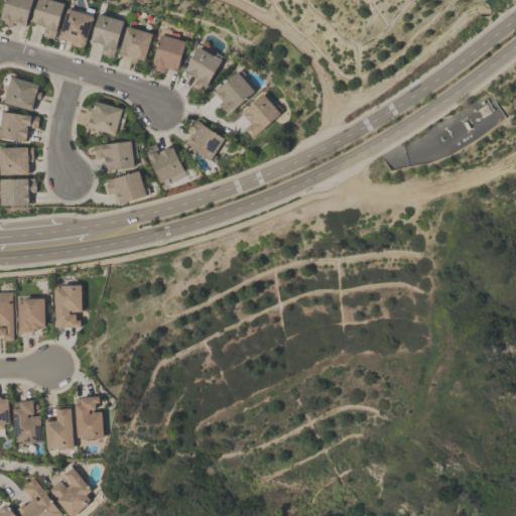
[(30,0),(23,25),(11,22),(10,26),(8,25),(8,26),(2,24),(1,22),(0,22),(1,16),(0,16),(0,9),(3,0),(30,0)]
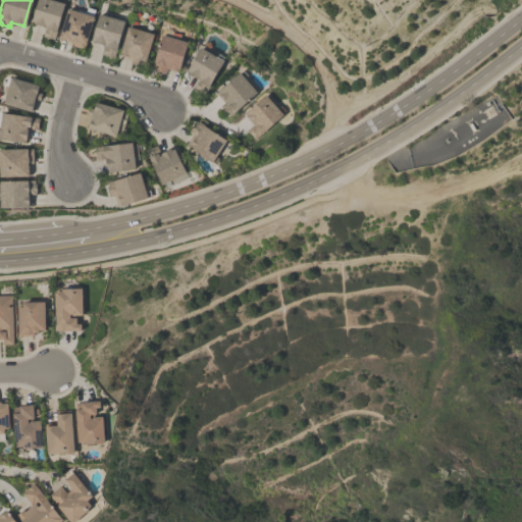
[(31,20),(36,0),(55,0),(63,2),(53,38),(42,35),(44,27),(41,27),(41,24),(33,22),(34,20),(31,20)]
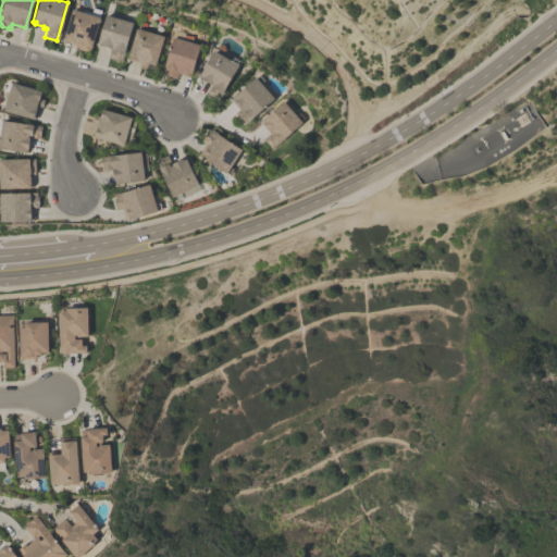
[(71,8),(99,16),(88,51),(73,47),(74,42),(61,39),(71,8)]
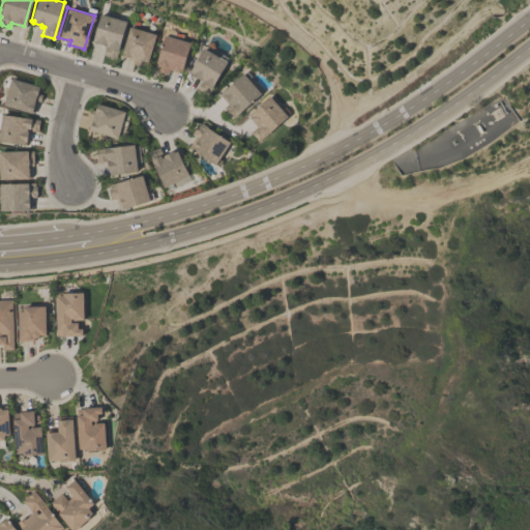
[(125,20),(114,57),(105,55),(106,54),(102,53),(105,43),(94,40),(95,39),(91,38),(99,12),(125,20)]
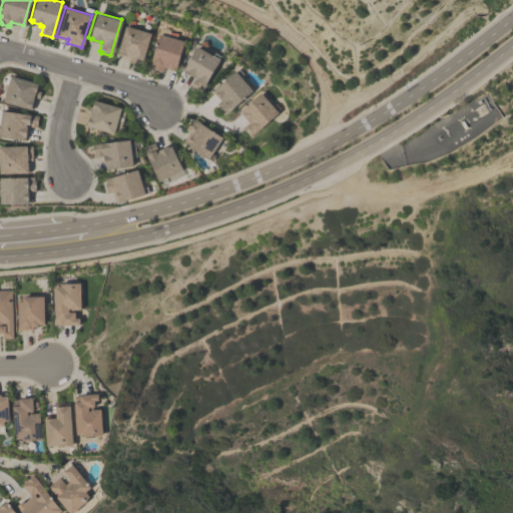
[(149,32),(141,59),(135,57),(134,61),(126,59),(127,57),(116,54),(117,51),(116,51),(124,24),(149,32)]
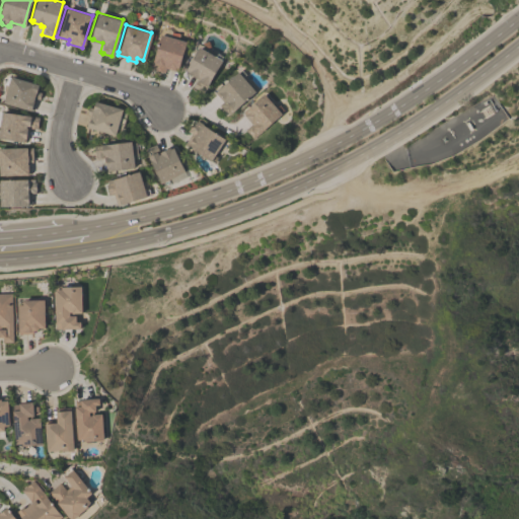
[(184,41),(175,70),(164,67),(163,72),(161,71),(161,72),(152,69),(153,68),(149,67),(160,32),(184,41)]
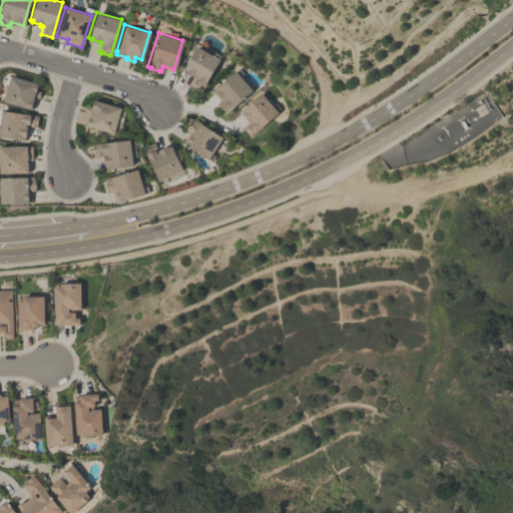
[(192,75),(184,70),(185,68),(183,67),(195,45),(211,54),(212,55),(213,52),(219,55),(217,58),(218,59),(199,91),(187,84),(192,75)]
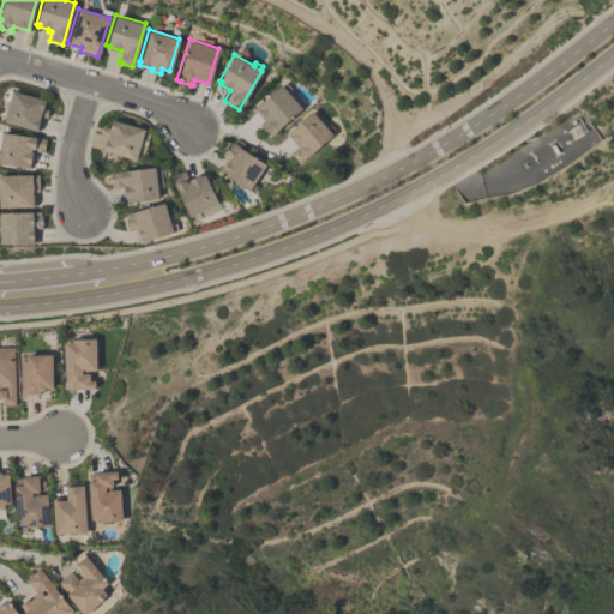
[(270,134),(268,132),(266,133),(258,124),(263,120),(252,107),(270,92),(270,94),(281,84),(301,109),(270,134)]
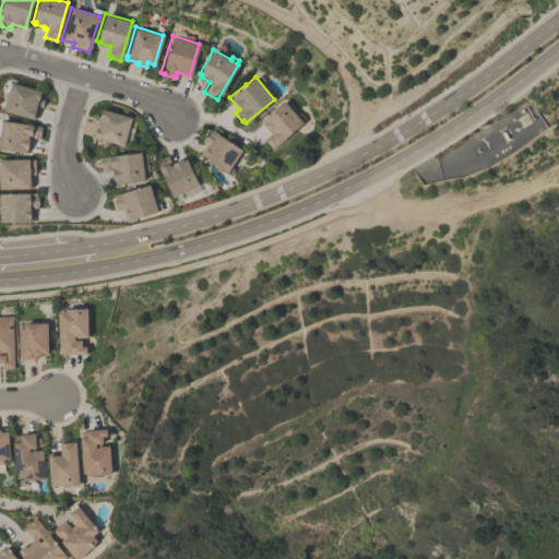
[(40,91),(38,97),(44,99),(42,106),(38,106),(34,119),(2,109),(11,82),(40,91)]
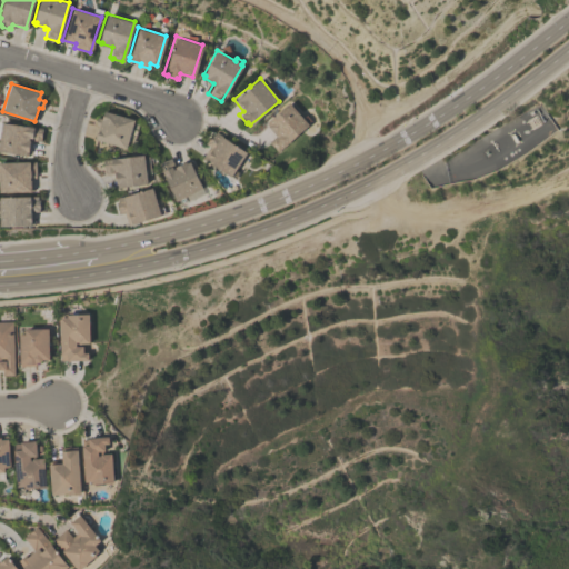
[(277,152),(267,142),(275,135),(267,126),(267,125),(265,122),(287,102),(307,123),(277,152)]
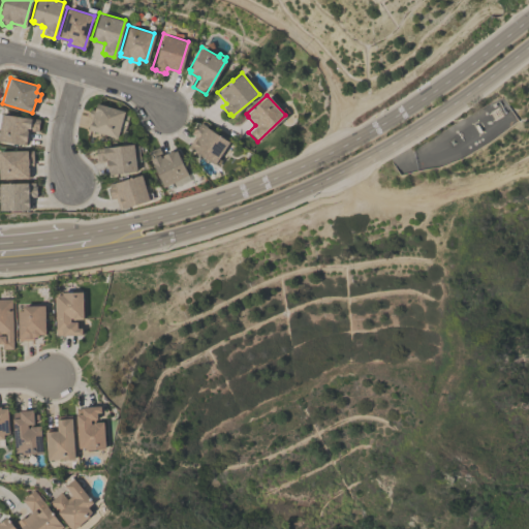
[(88,129),(91,117),(87,116),(89,107),(93,110),(95,102),(124,111),(121,119),(126,120),(124,126),(120,125),(116,137),(88,129)]
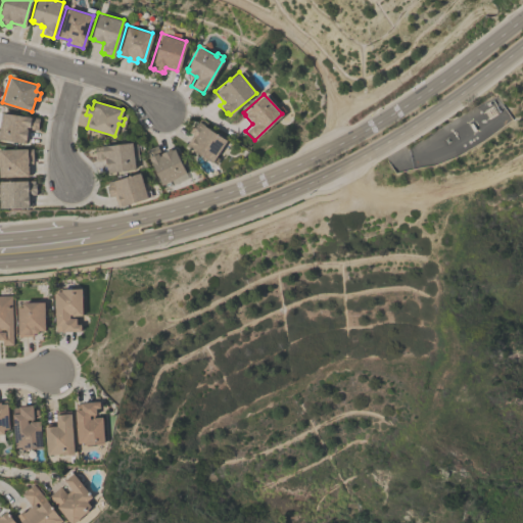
[(0,138),(0,119),(1,112),(39,117),(37,130),(27,128),(24,143),(21,142),(21,141),(0,138)]
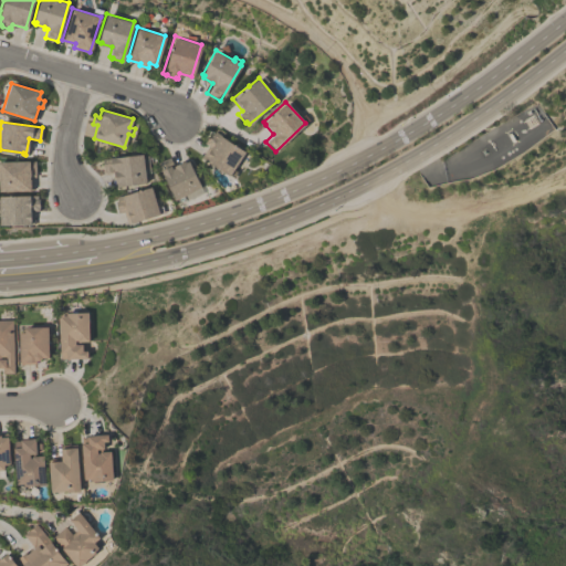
[(244,152),(232,169),(236,171),(232,177),(229,175),(228,175),(202,157),(210,147),(203,143),(210,133),(211,134),(213,130),(244,152)]
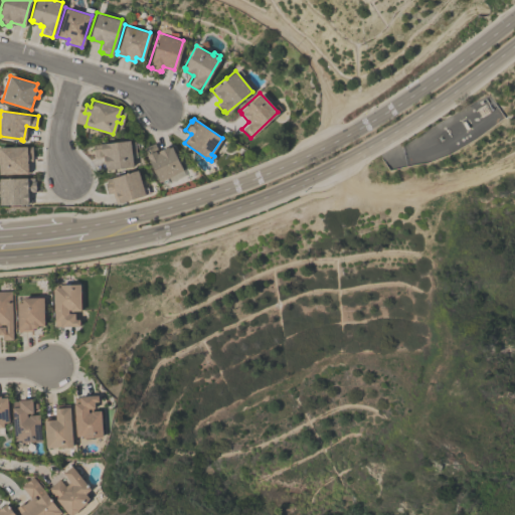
[(92,144),(129,139),(132,165),(105,169),(103,155),(95,156),(94,154),(92,144)]
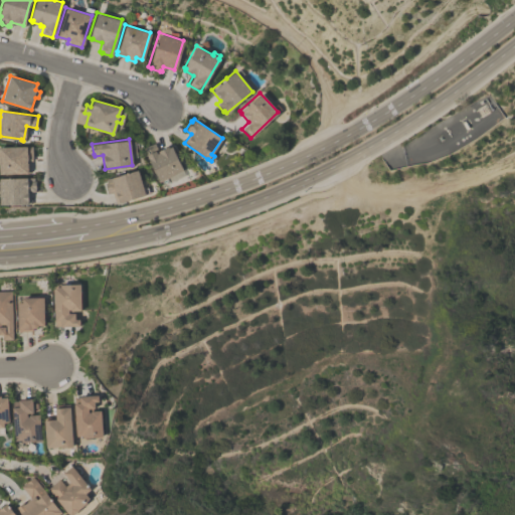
[(162,183),(161,179),(158,181),(145,154),(148,153),(145,146),(153,142),(157,150),(167,145),(168,147),(170,146),(183,173),(162,183)]
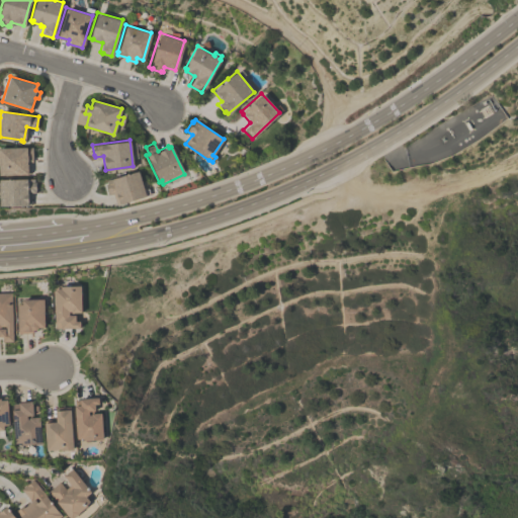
[(0,147),(31,147),(31,161),(28,161),(28,174),(0,174),(0,147)]
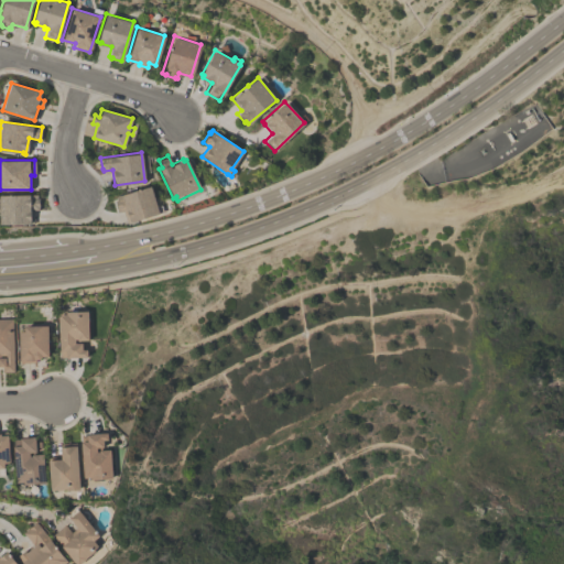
[(127,223),(122,209),(118,210),(114,198),(114,197),(120,194),(149,184),(159,214),(158,214),(158,213),(127,223)]
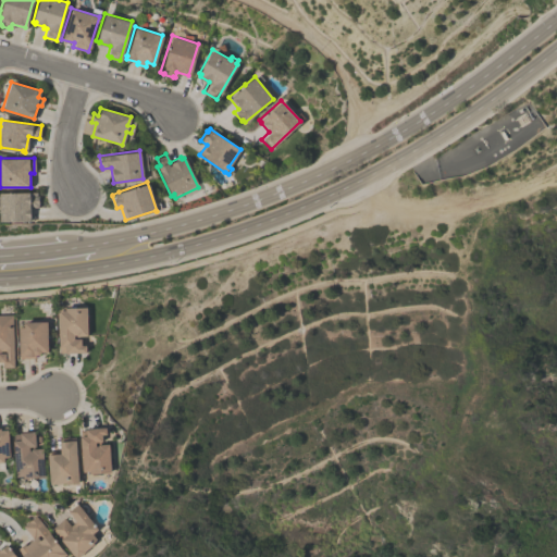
[(33,220),(0,220),(0,192),(36,192),(36,195),(38,195),(38,207),(33,207),(33,220)]
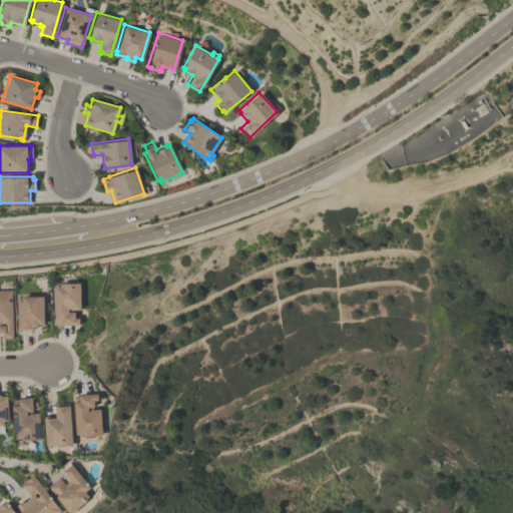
[(54,324),(53,319),(52,285),(59,285),(59,283),(79,282),(79,309),(69,309),(69,308),(67,308),(67,311),(73,311),(74,318),(78,318),(78,324),(59,325),(59,324),(54,324)]
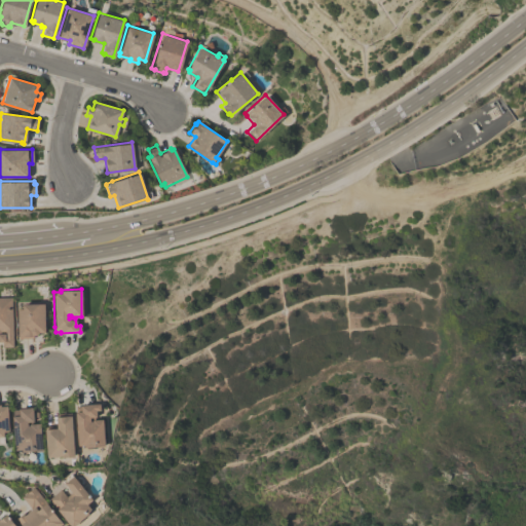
[(12,346),(1,346),(1,341),(0,341),(0,297),(11,297),(12,346)]
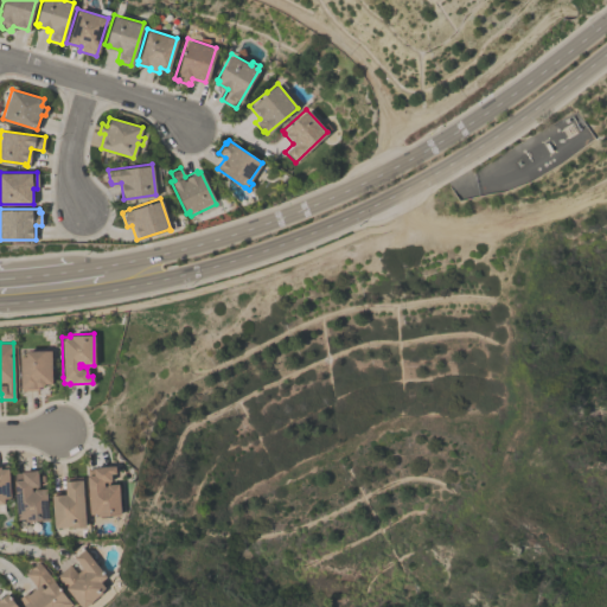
[(20,390),(20,387),(19,356),(25,356),(25,350),(50,349),(51,383),(44,383),(40,387),(37,387),(37,389),(20,390)]
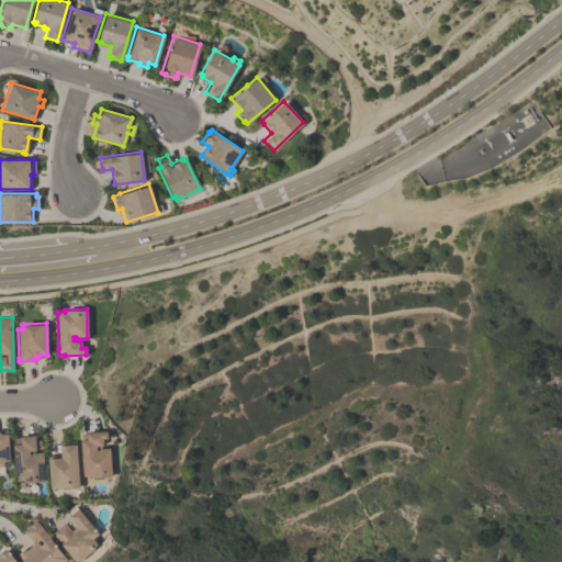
[(111,476),(90,478),(89,475),(82,475),(80,434),(86,434),(86,431),(105,430),(107,437),(102,437),(102,445),(96,446),(96,449),(98,449),(98,448),(109,447),(111,476)]
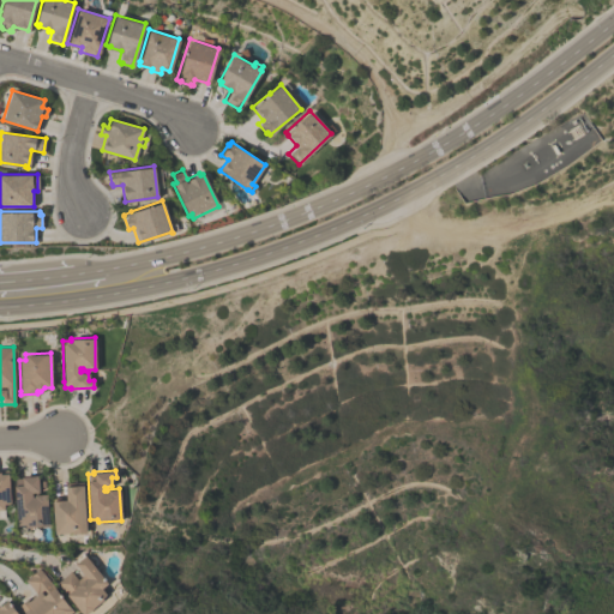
[(0,473),(7,473),(10,509),(4,509),(4,518),(0,518),(0,473)]
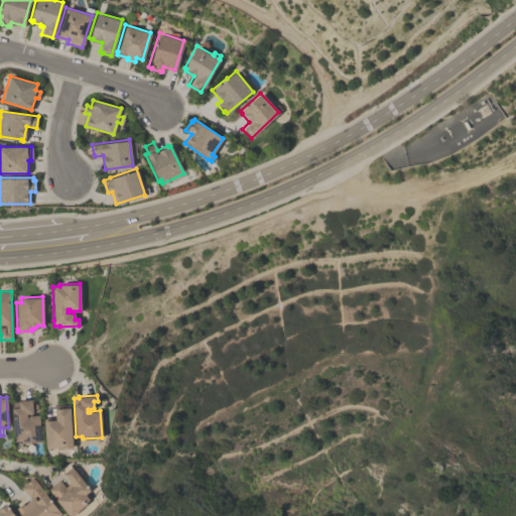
[(40,441),(21,442),(20,440),(14,441),(11,401),(17,401),(17,400),(31,399),(31,403),(37,403),(37,408),(32,409),(32,413),(26,413),(26,417),(28,416),(28,415),(38,415),(40,441)]
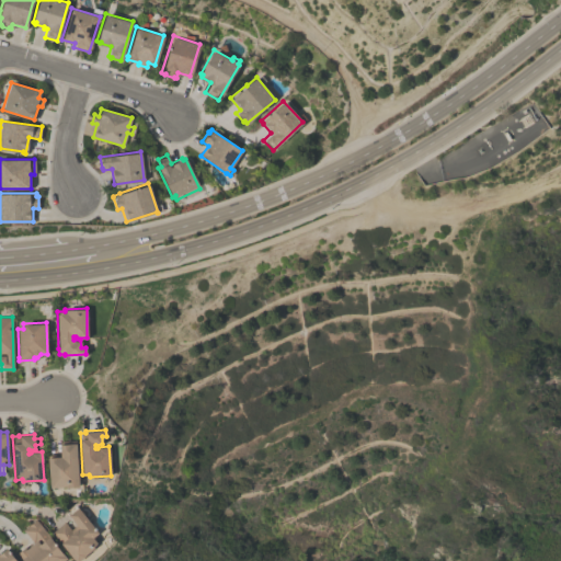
[(78,487),(65,488),(65,485),(49,487),(47,455),(60,455),(59,441),(75,439),(78,487)]
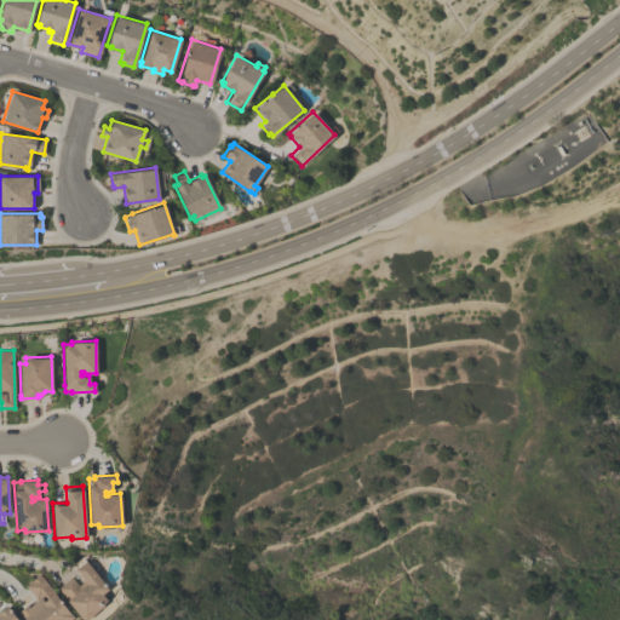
[(84,619),(81,619),(56,587),(70,577),(76,585),(84,579),(73,567),(84,558),(108,587),(101,593),(108,601),(84,619)]
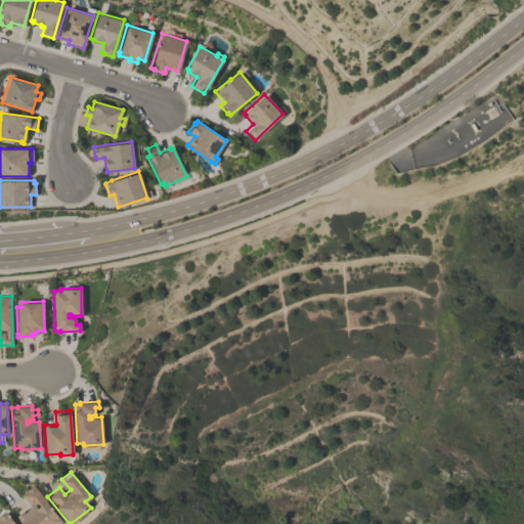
[(20,523),(14,516),(22,511),(24,513),(31,507),(20,494),(33,485),(61,521),(57,523),(20,523)]
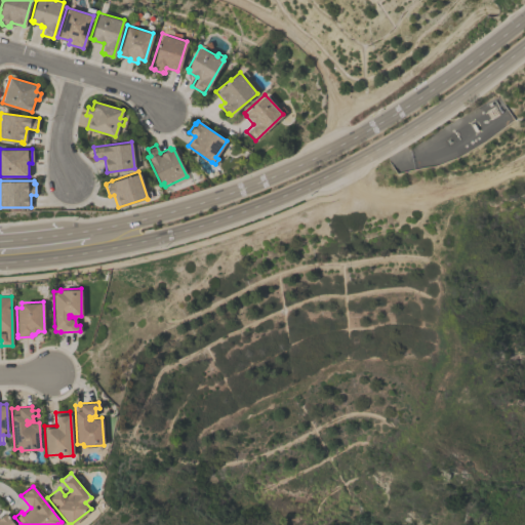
[(0,524),(0,516),(5,513),(15,524),(0,524)]
